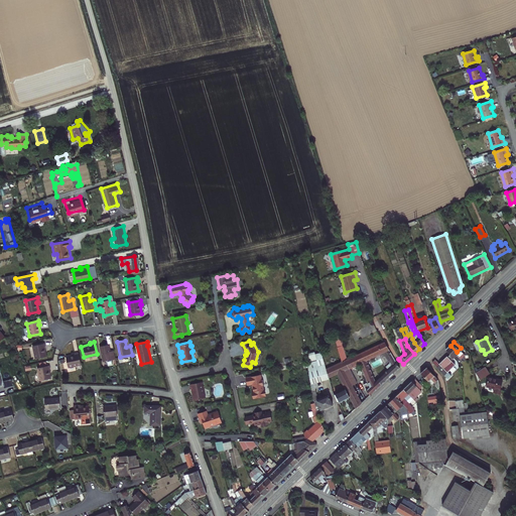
[(44,344),(33,346),(36,359),(46,357),(44,348),(45,348),(44,344)]
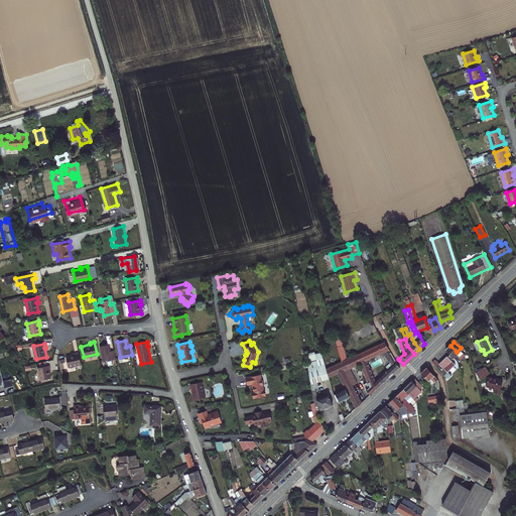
[(116,358),(114,349),(110,350),(109,344),(100,346),(104,361),(107,360),(108,364),(113,363),(112,359),(116,358)]
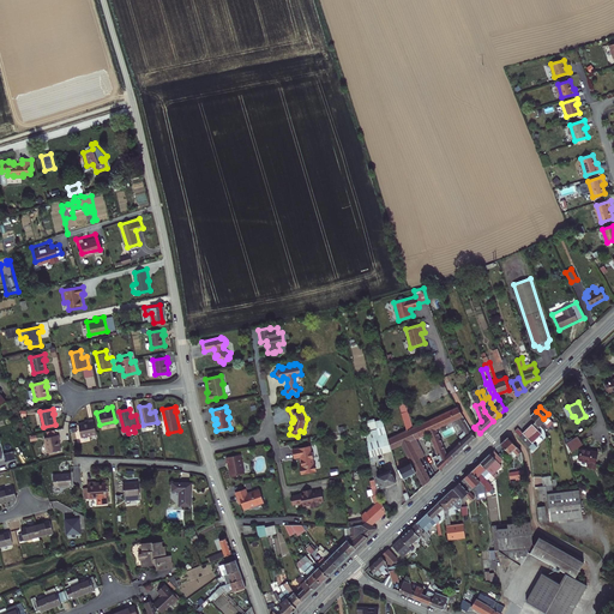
[(452,447),(457,455),(475,438),(469,431),(455,409),(425,423),(428,433),(438,453),(445,451),(437,429),(456,420),(464,431),(458,437),(461,440),(452,447)]
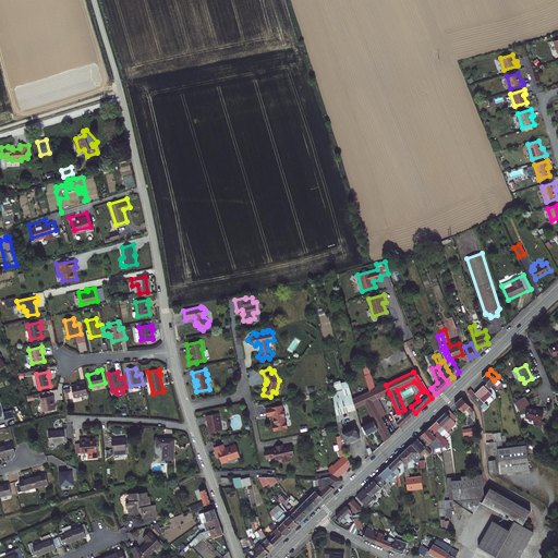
[(494,380),(487,374),(485,372),(478,378),(489,390),(492,388),(493,389),(495,388),(490,384),(494,380)]
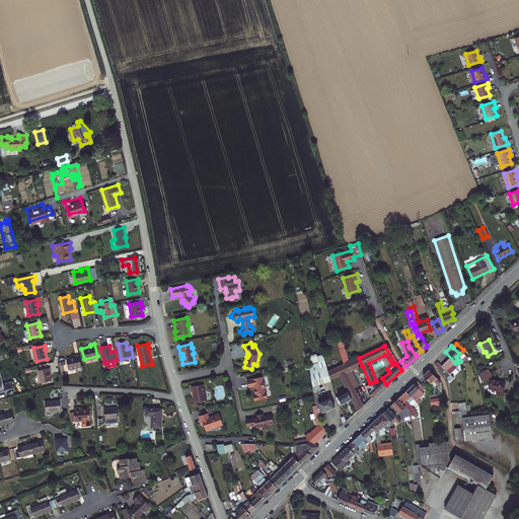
[(328,373),(323,352),(307,355),(314,385),(330,382),(328,373)]
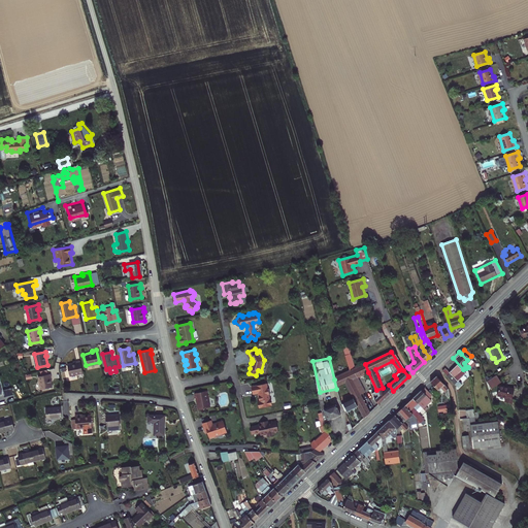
[(68,375),(81,371),(79,360),(74,361),(75,362),(66,365),(68,375)]
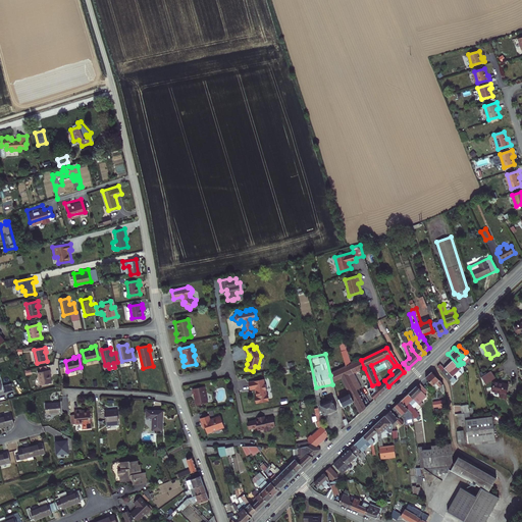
[(356,373),(364,368),(361,360),(346,364),(352,367),(356,373)]
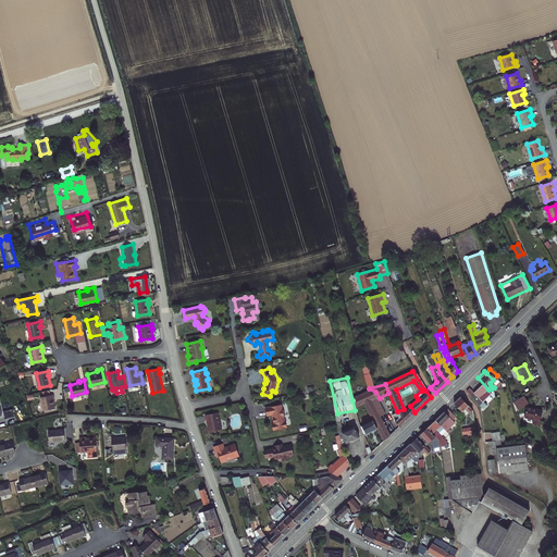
[(467,391),(479,405),(491,394),(482,384),(474,393),(470,387),(467,391)]
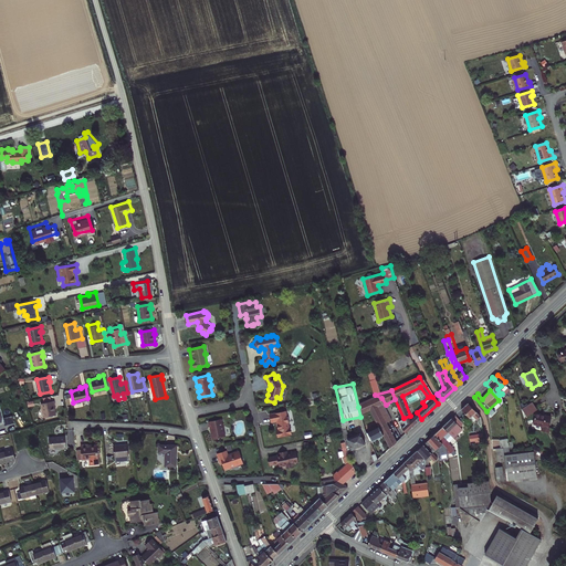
[(364,427),(365,431),(371,443),(385,436),(392,448),(399,441),(388,422),(394,419),(386,405),(381,398),(375,395),(376,399),(358,407),(360,417),(364,427)]
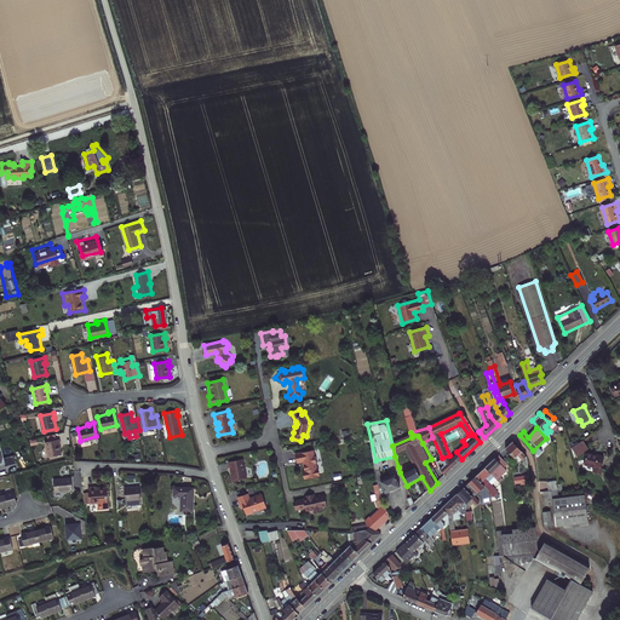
[(57,438),(42,442),(47,458),(59,454),(57,445),(58,443),(57,438)]
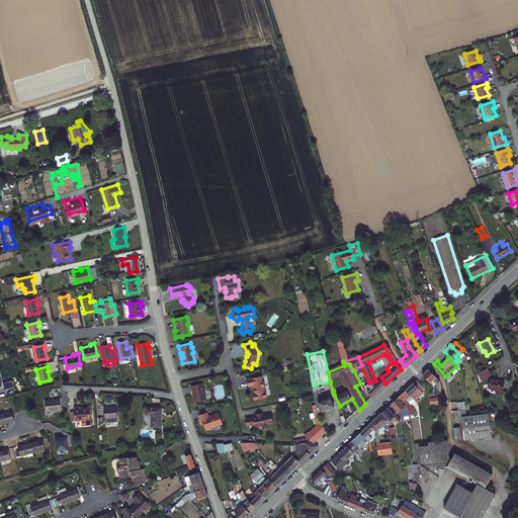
[(441,386),(441,381),(428,367),(422,373),(430,381),(433,378),(438,384),(439,386),(441,386)]
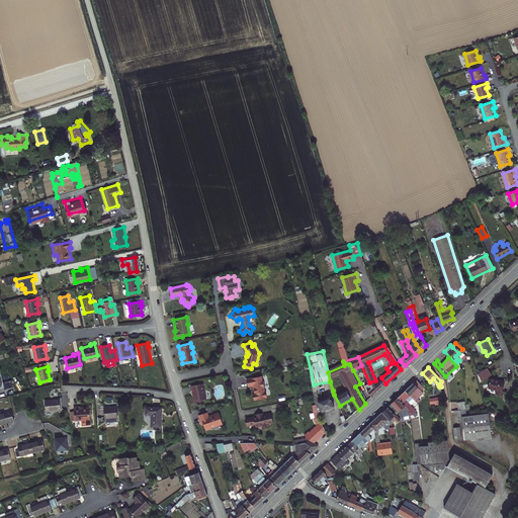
[(483,380),(493,374),(488,367),(478,373),(483,380)]
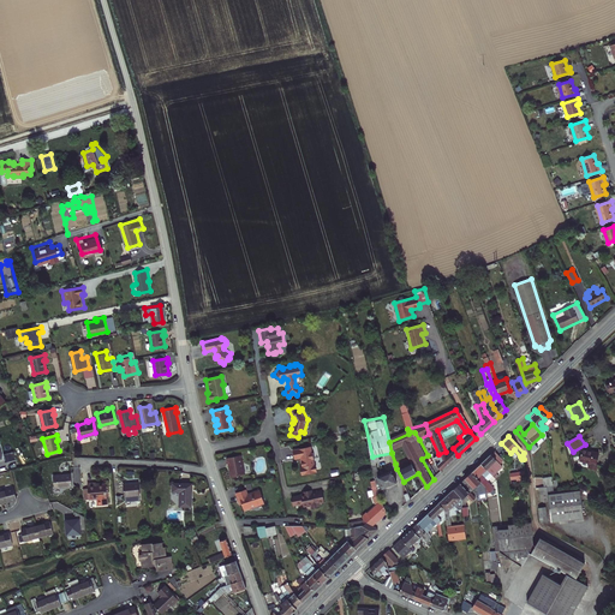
[(316,464),(315,464),(314,458),(315,457),(314,452),(311,451),(310,446),(293,449),(296,458),(300,457),(303,466),(302,467),(302,472),(304,473),(317,471),(317,470),(316,464)]
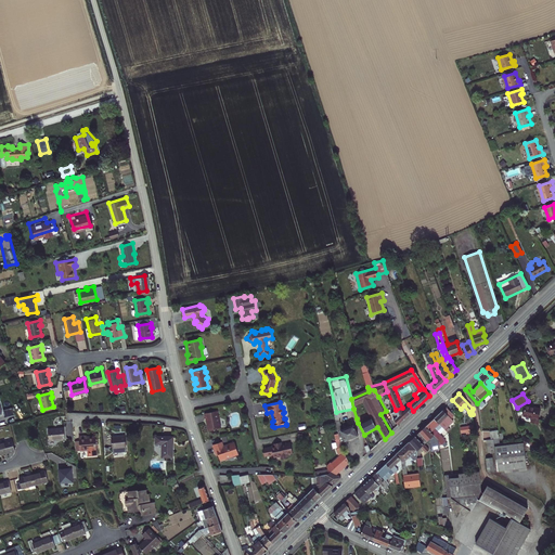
[(539,418),(538,418),(541,409),(526,404),(523,414),(531,416),(530,421),(538,423),(539,418)]
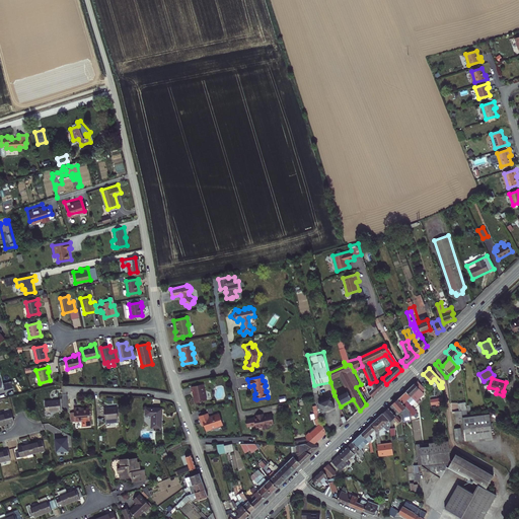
[(371,385),(375,394),(384,386),(379,381),(377,383),(376,381),(370,383),(371,385)]
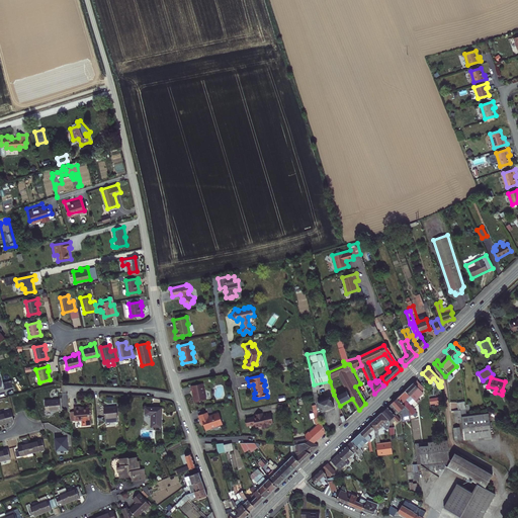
[(418,397),(424,392),(414,381),(412,383),(411,382),(403,391),(408,396),(409,398),(412,395),(411,393),(413,391),(418,397)]
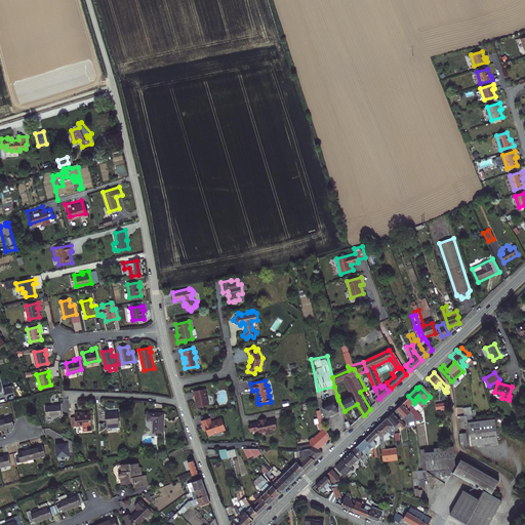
[(198,408),(208,406),(207,399),(208,397),(207,394),(206,393),(205,389),(194,391),(196,398),(197,398),(197,402),(198,408)]
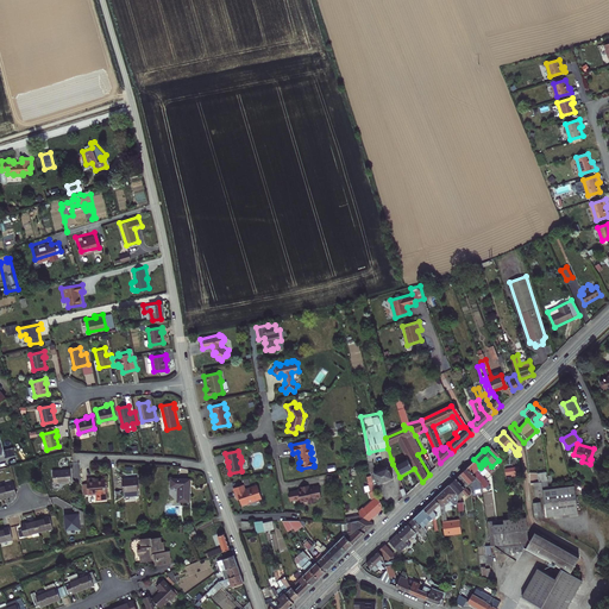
[(473,470),(479,465),(473,459),(464,468),(473,477),(477,473),(473,470)]
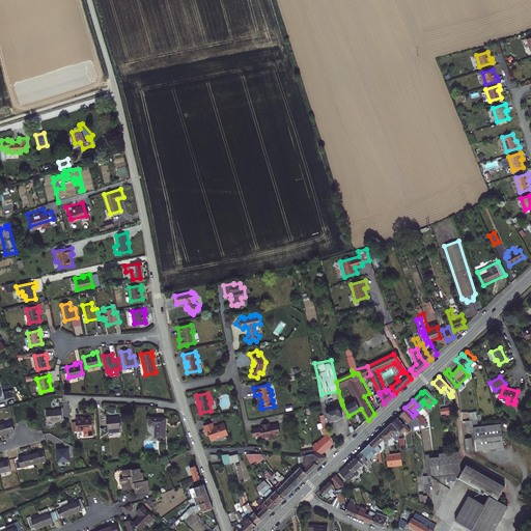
[(325,406),(330,421),(342,416),(338,406),(330,409),(328,404),(325,406)]
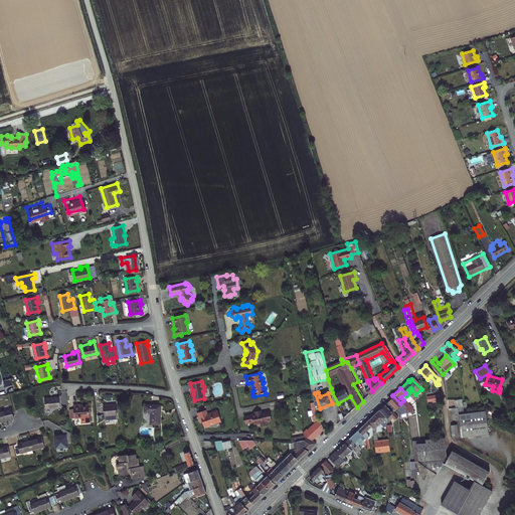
[(400,409),(401,410),(404,407),(400,403),(392,395),(387,401),(395,410),(396,413),(400,409)]
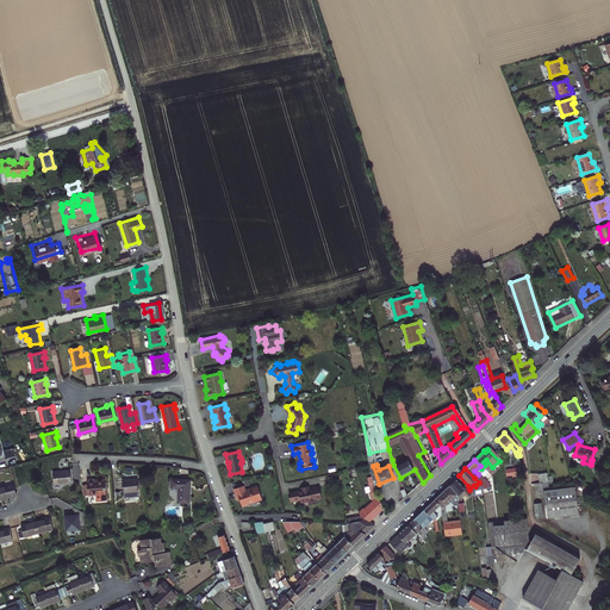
[(54,471),(55,485),(72,483),(70,470),(54,471)]
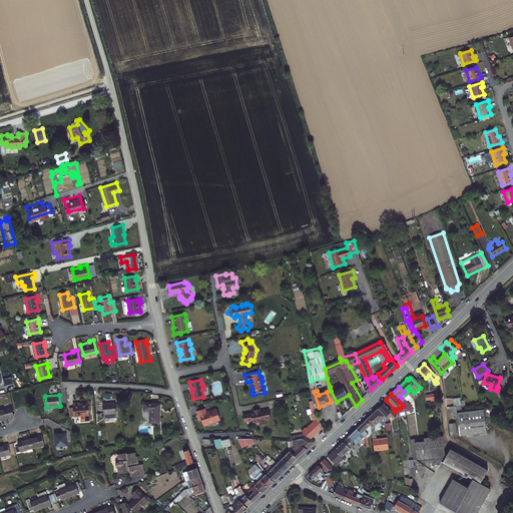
[(159,418),(161,399),(145,397),(144,403),(150,404),(148,416),(159,418)]
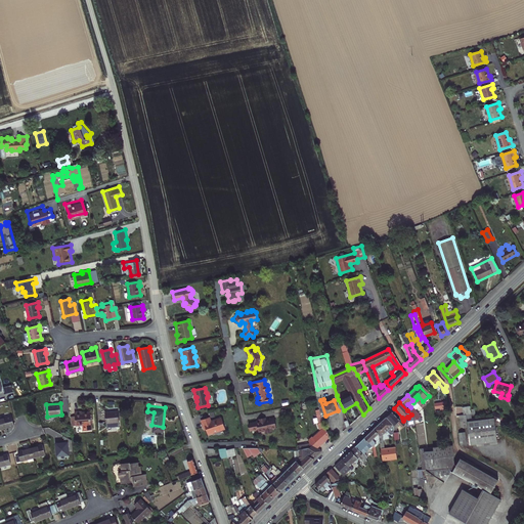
[(393,424),(395,426),(397,423),(402,428),(406,425),(401,419),(402,418),(394,408),(386,416),(393,424)]
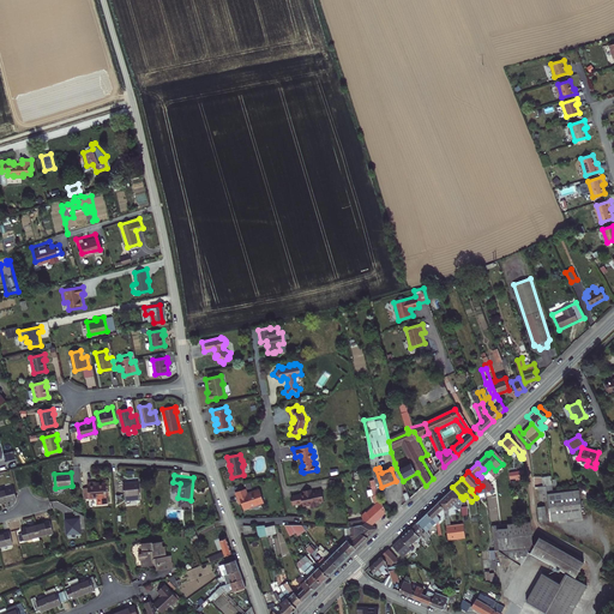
[(121,493),(136,492),(136,480),(120,481),(121,493)]
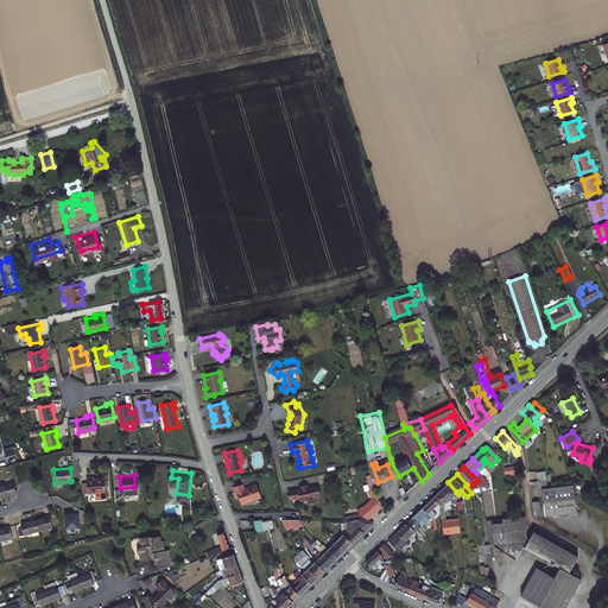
[(88,493),(107,492),(106,477),(96,479),(96,476),(87,477),(87,481),(82,482),(83,492),(88,492),(88,493)]
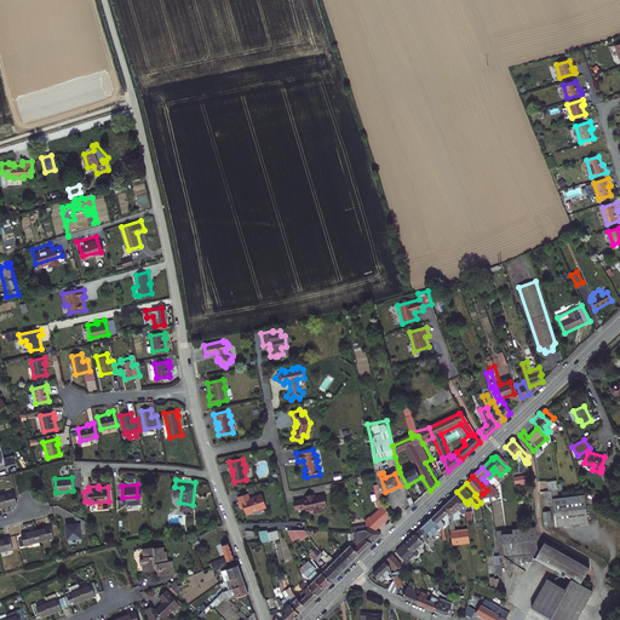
[(589,521),(585,492),(552,497),(551,491),(543,492),(544,506),(554,505),(557,526),(589,521)]
